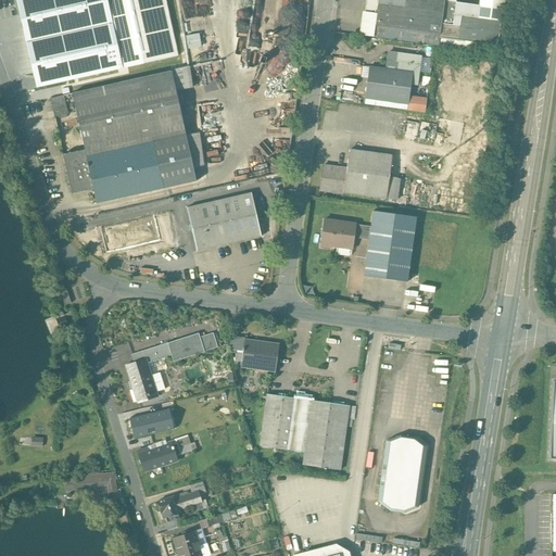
[(16,0),(26,41),(57,35),(102,25),(112,23),(106,0),(16,0)]
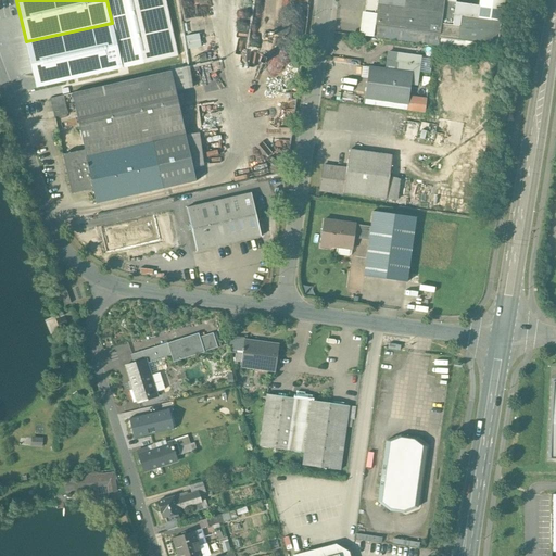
[(106,0),(112,23),(122,68),(178,55),(165,0),(106,0)]
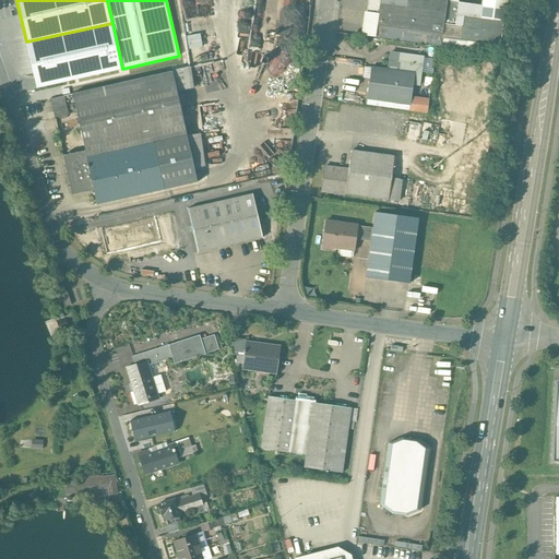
[(379,0),(368,0),(367,13),(378,14),(379,0)]
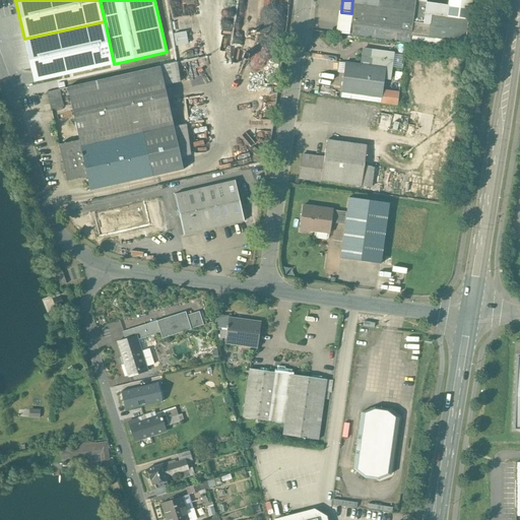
[(415,0),(352,0),(351,13),(350,23),(411,33),(412,22),(424,23),(427,2),(415,1),(415,0)]
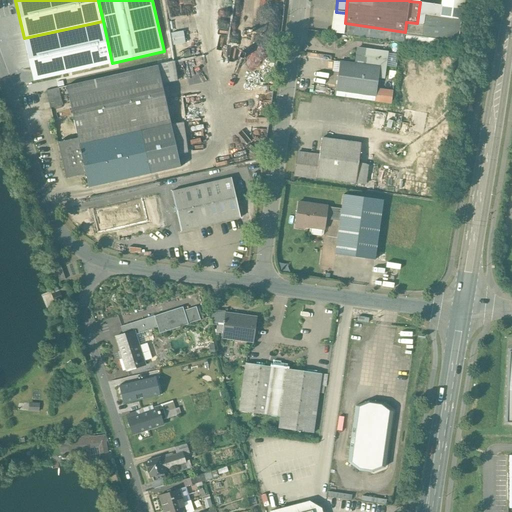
[(463,0),(442,0),(442,5),(440,17),(424,14),(423,24),(417,23),(406,22),(405,32),(404,35),(458,42),(460,28),(461,22),(463,0)]
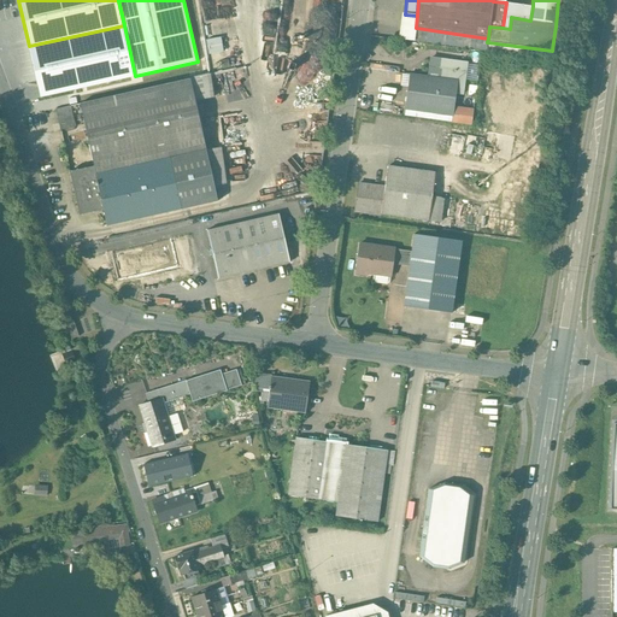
[(533,6),(506,3),(503,28),(510,29),(511,17),(530,21),(533,6)]
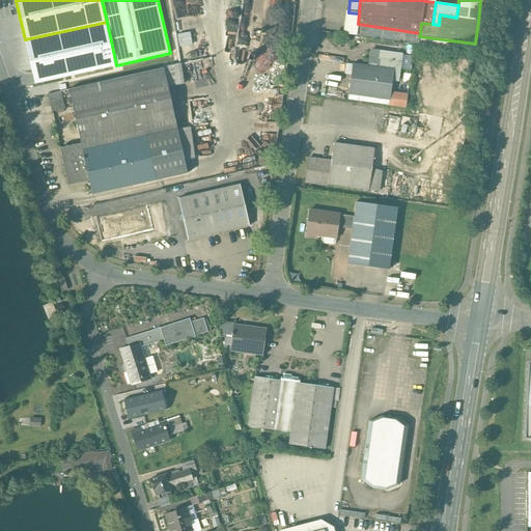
[(107,22),(25,39),(35,84),(116,65),(107,22)]
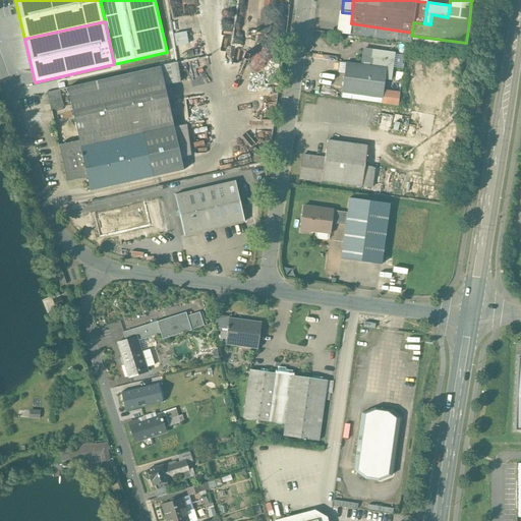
[(412,33),(351,23),(350,35),(369,38),(410,43),(411,36),(412,33)]
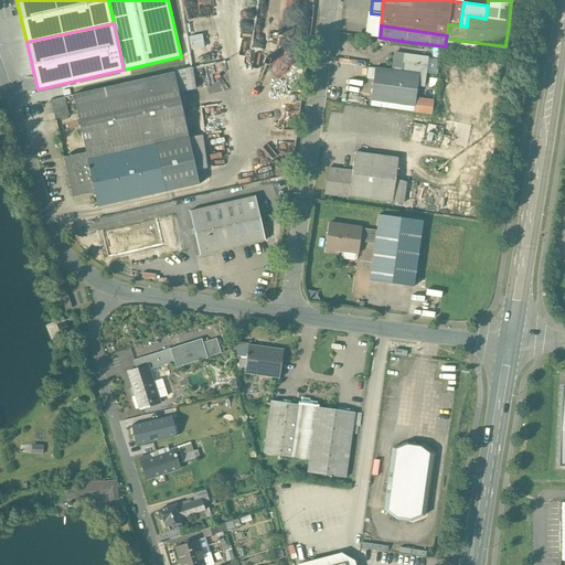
[(427,57),(394,53),(392,70),(418,74),(417,85),(424,86),(427,57)]
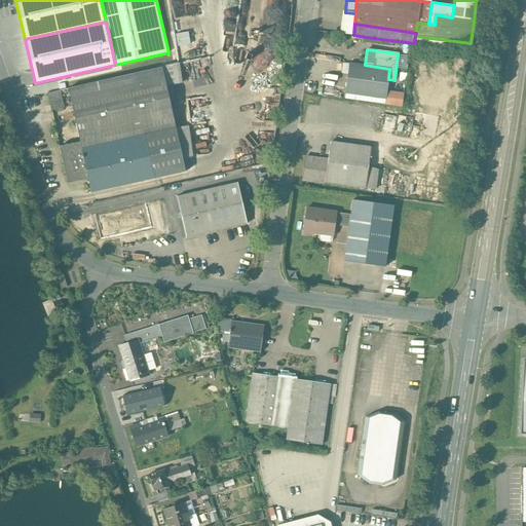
[(406,68),(407,54),(399,54),(399,68),(406,68)]
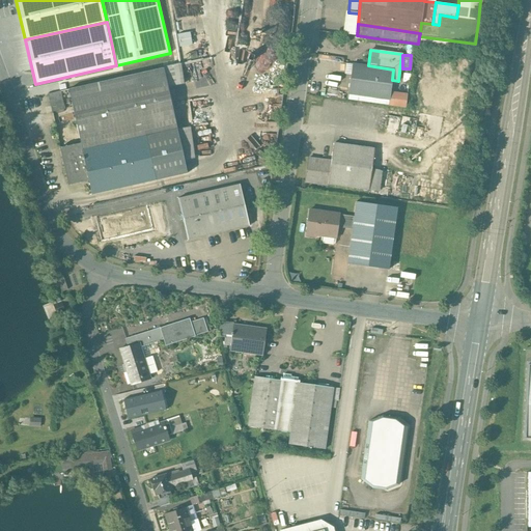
[(368,65),(353,63),(348,94),(389,101),(392,80),(393,70),(368,65)]
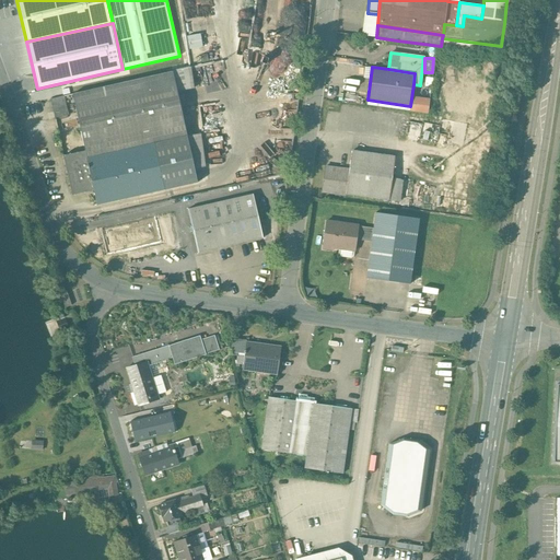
[(190,68),(173,71),(177,91),(194,89),(190,68)]
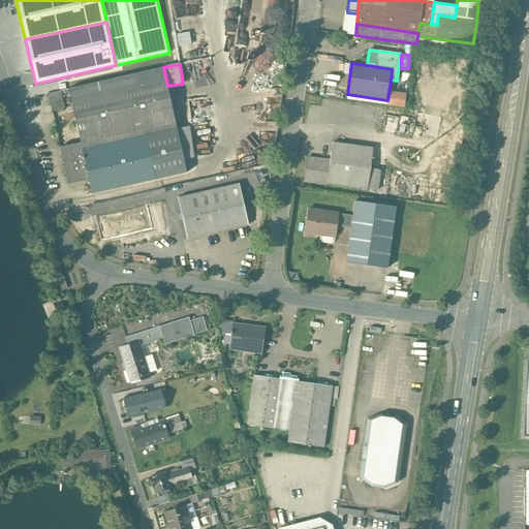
[(111,80),(68,89),(81,143),(82,150),(177,128),(167,86),(163,67),(138,73),(111,80)]
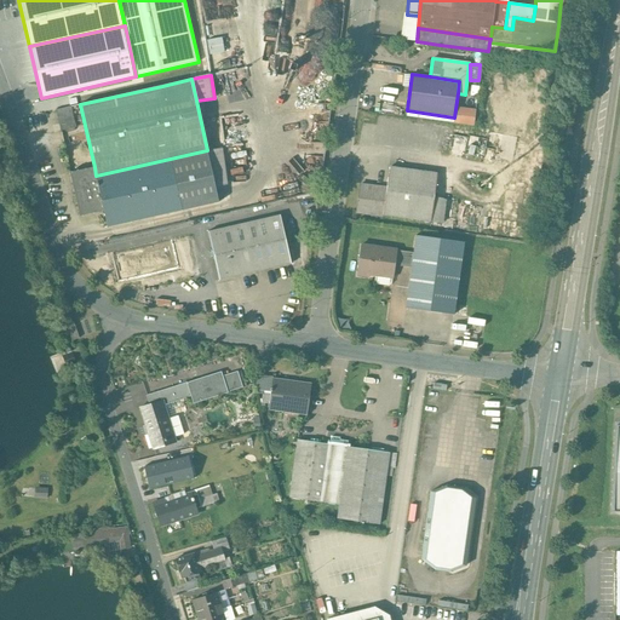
[(65,108),(56,110),(61,131),(76,127),(72,107),(65,108)]
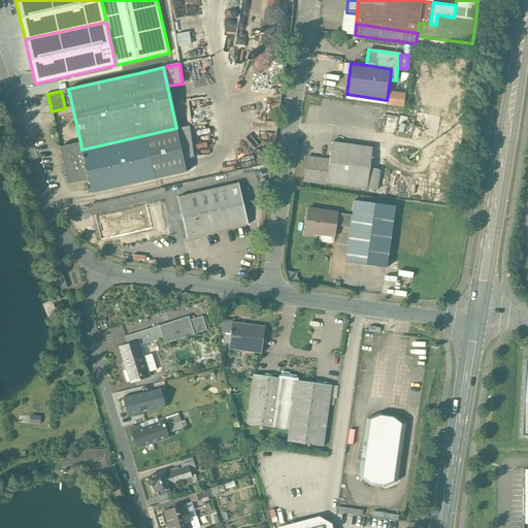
[(405,94),(392,92),(390,105),(403,107),(405,94)]
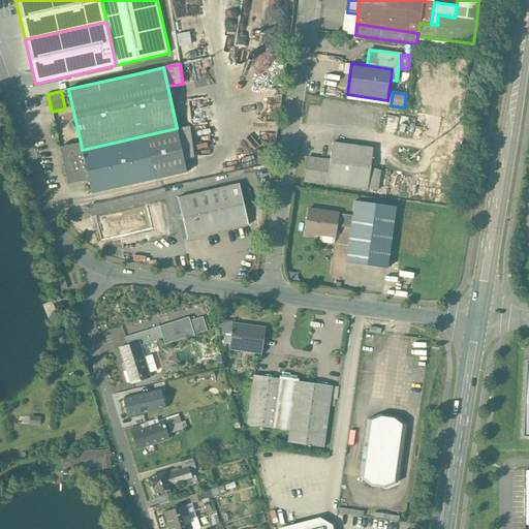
[(189,127),(177,129),(184,160),(193,158),(189,127)]
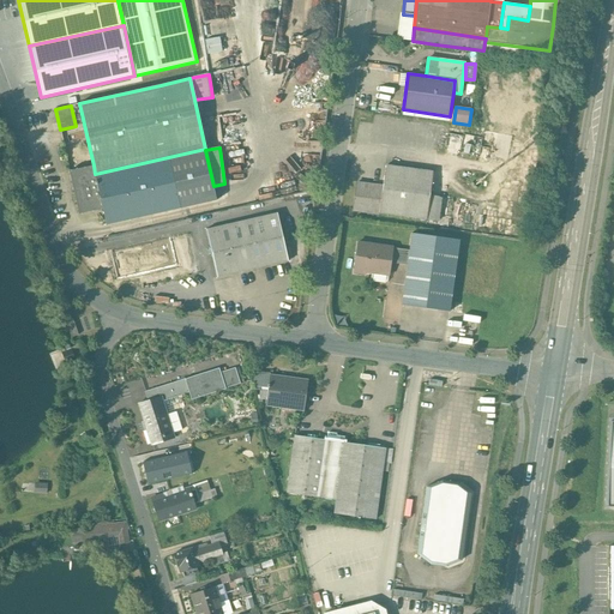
[(205,149),(95,174),(103,209),(102,209),(103,212),(128,206),(131,220),(216,200),(214,186),(205,150),(205,149)]
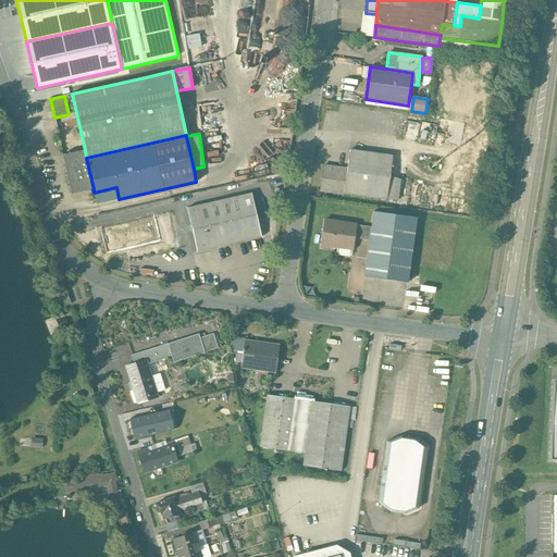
[(85,150),(63,155),(72,194),(93,189),(94,189),(86,158),(85,150)]
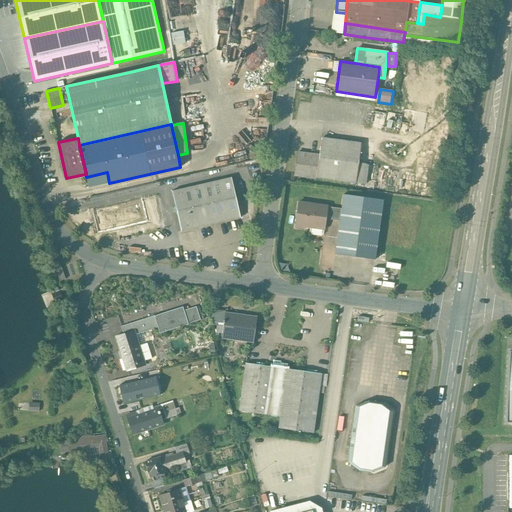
[(361,143),(322,138),(319,156),(316,178),(356,183),(361,143)]
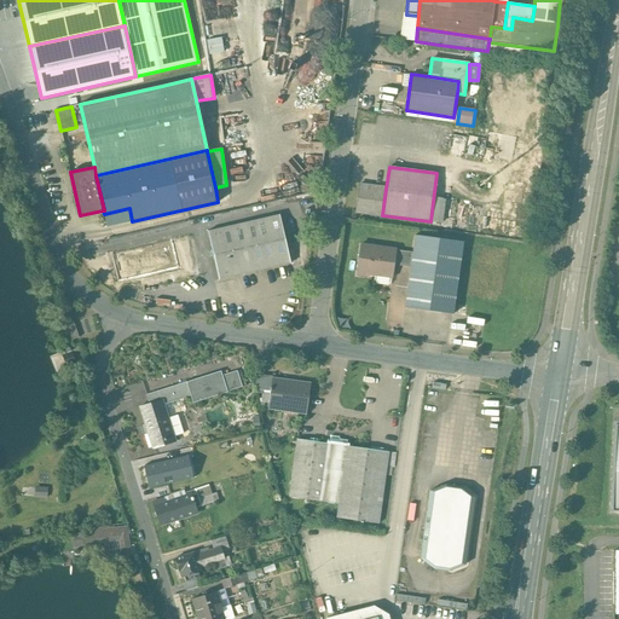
[(386,189),(358,185),(356,212),(382,215),(386,189)]
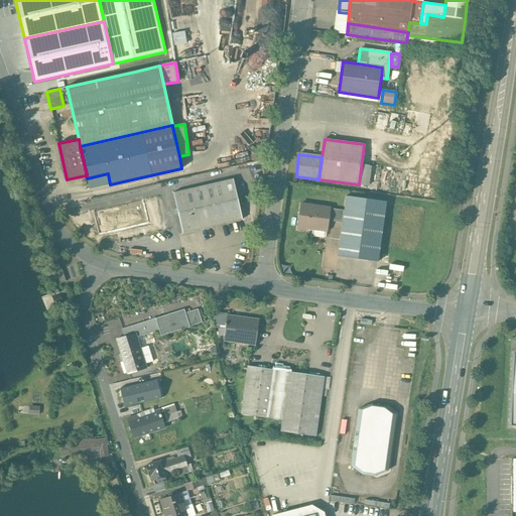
[(108,173),(87,178),(90,189),(110,184),(108,173)]
